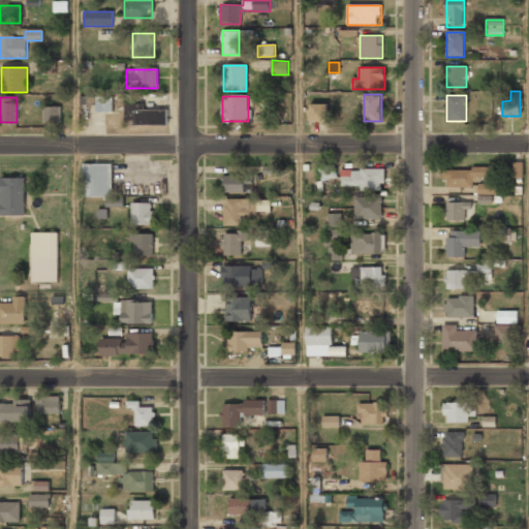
[(112,97),(95,97),(95,113),(112,113),(112,97)]
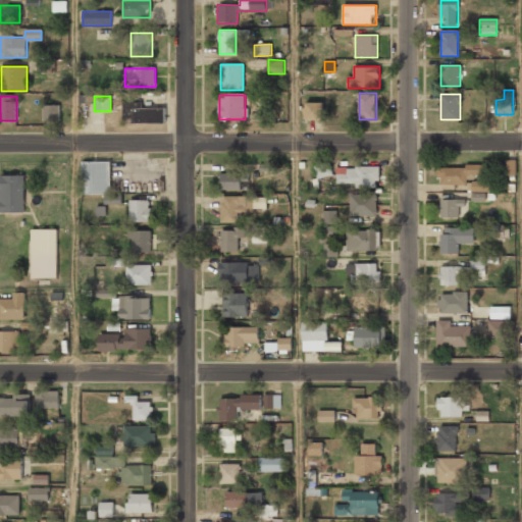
[(304,120),(323,120),(323,104),(304,104),(304,120)]
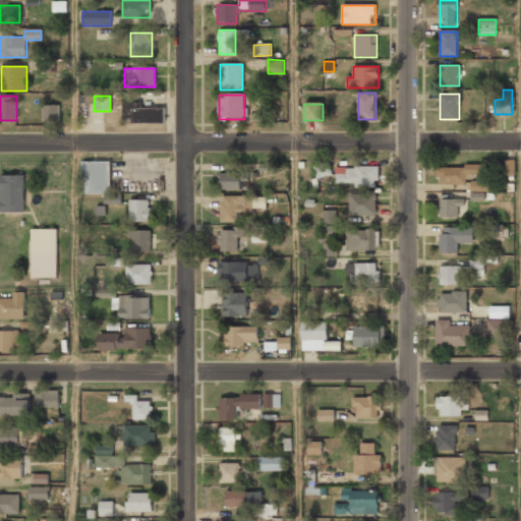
[(165,124),(165,106),(124,106),(124,124),(165,124)]
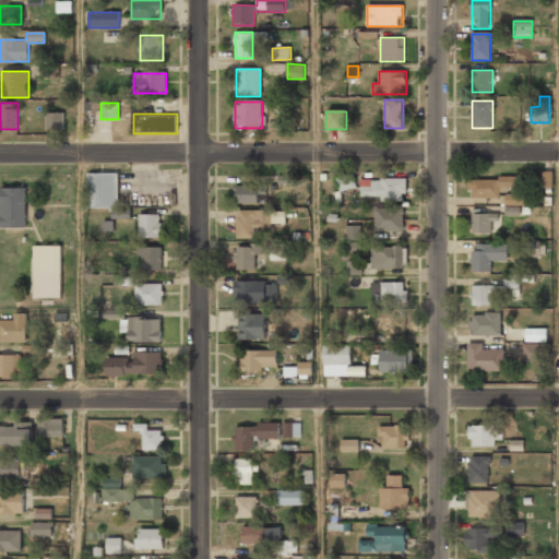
[(62,115),(47,115),(47,129),(62,129),(62,115)]
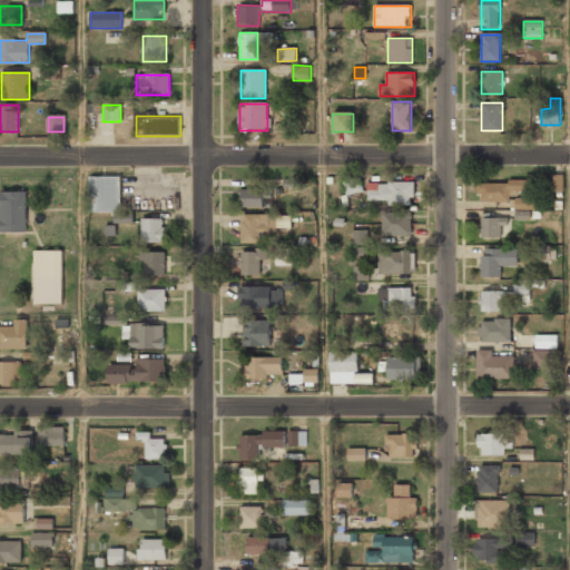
[(563,175),(553,174),(553,190),(562,192),(563,175)]
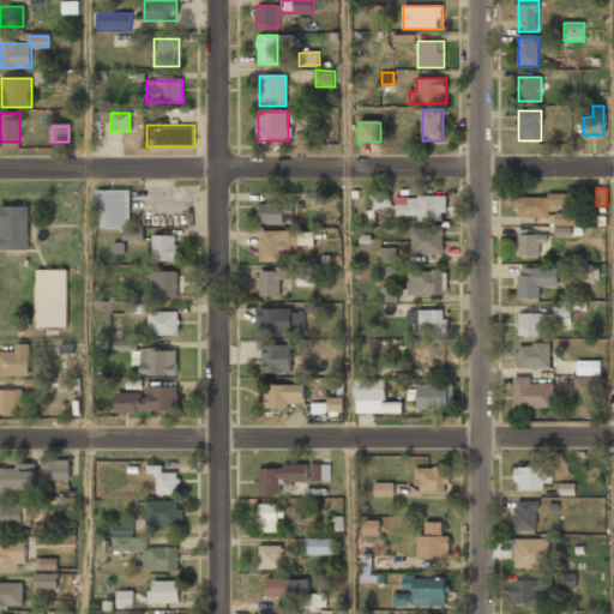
[(130,191),(97,191),(97,229),(130,229),(130,191)]
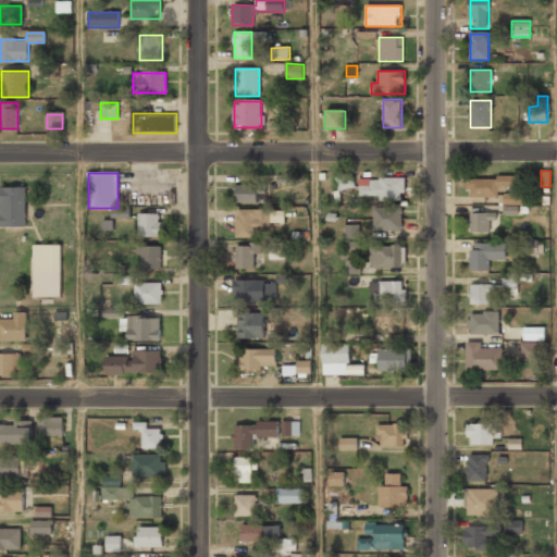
[(356,186),(353,173),(336,176),(339,190),(356,186)]
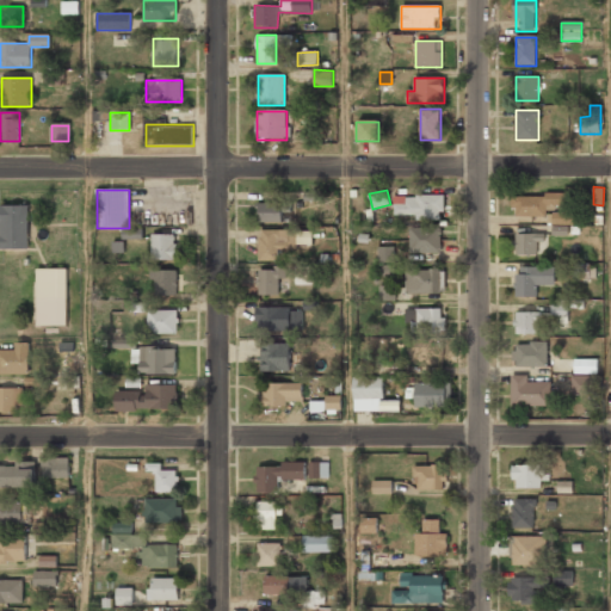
[(394,196),(394,217),(444,217),(444,196),(394,196)]
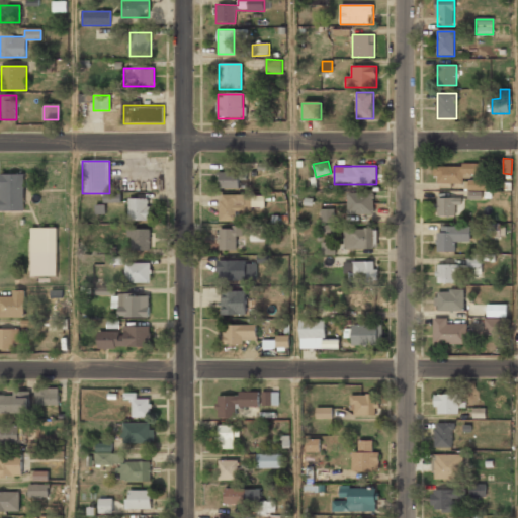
[(464,184),(464,174),(478,174),(478,166),(434,166),(434,184),(464,184)]
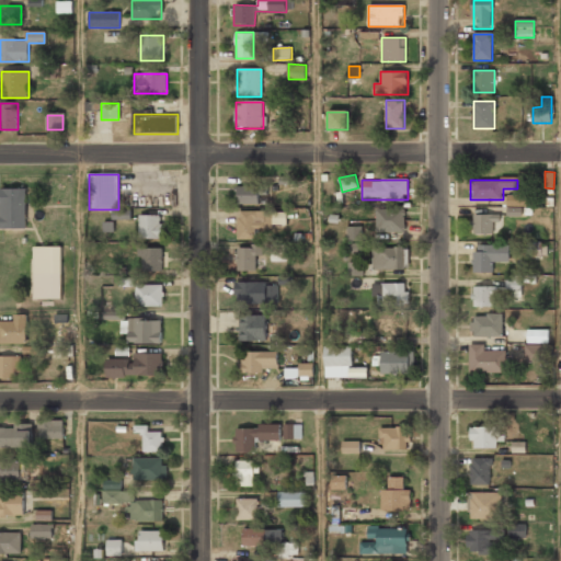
[(260,186),(238,186),(238,204),(260,204),(260,186)]
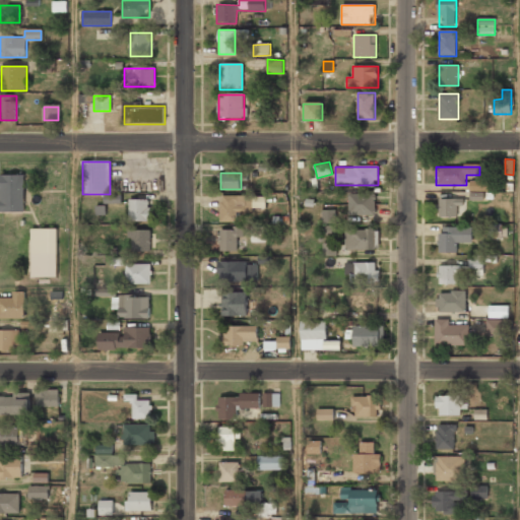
[(24,175),(1,175),(1,211),(24,211),(24,175)]
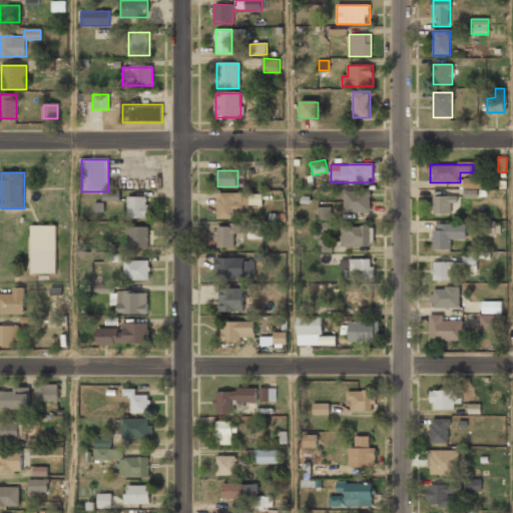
[(477,189),(464,189),(464,197),(477,197),(477,189)]
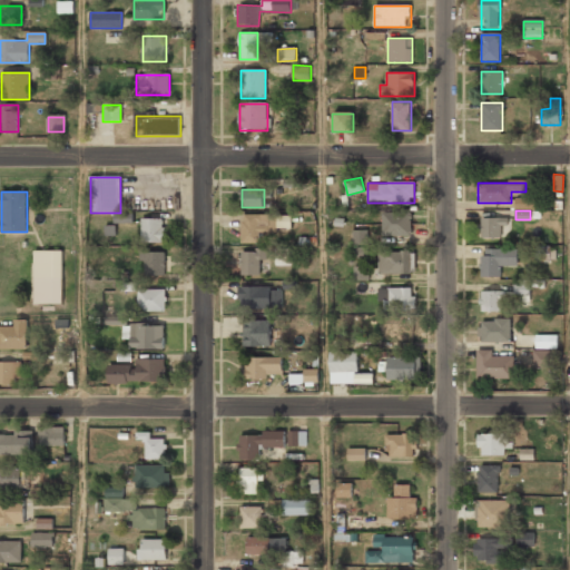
[(382,235),(412,235),(412,213),(382,213),(382,235)]
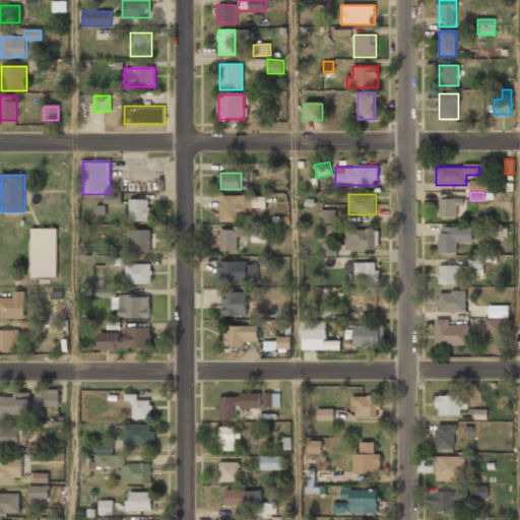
[(266,196),(220,196),(220,221),(237,222),(237,211),(266,211),(266,196)]
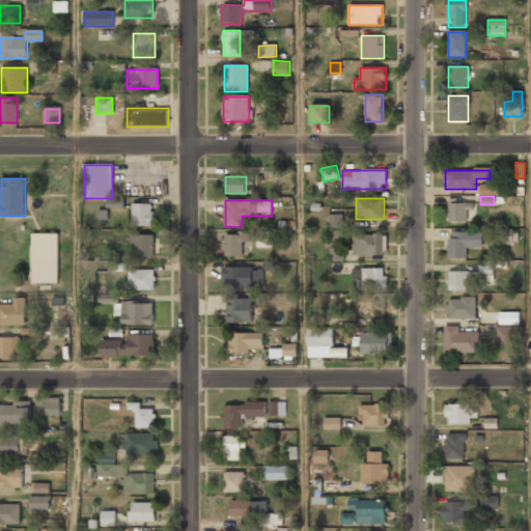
[(155,225),(155,203),(132,203),(132,225),(155,225)]
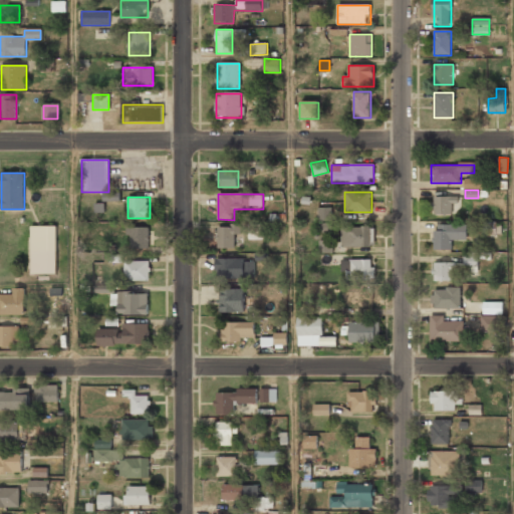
[(432,197),(432,215),(454,215),(454,197),(432,197)]
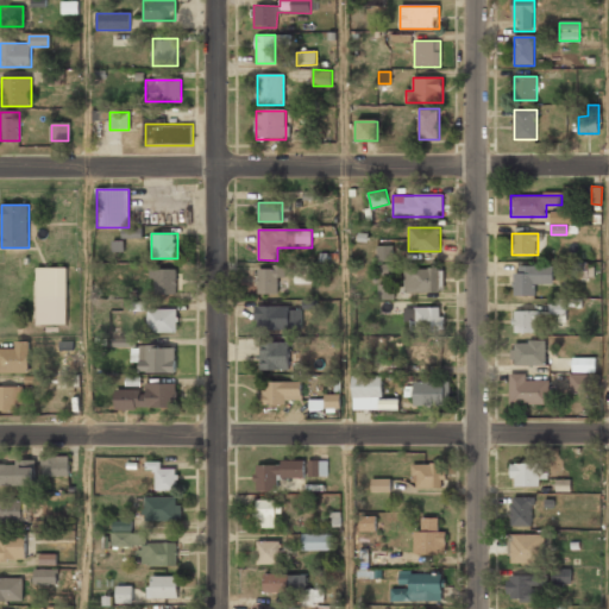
[(393,261),(393,246),(377,246),(377,261),(393,261)]
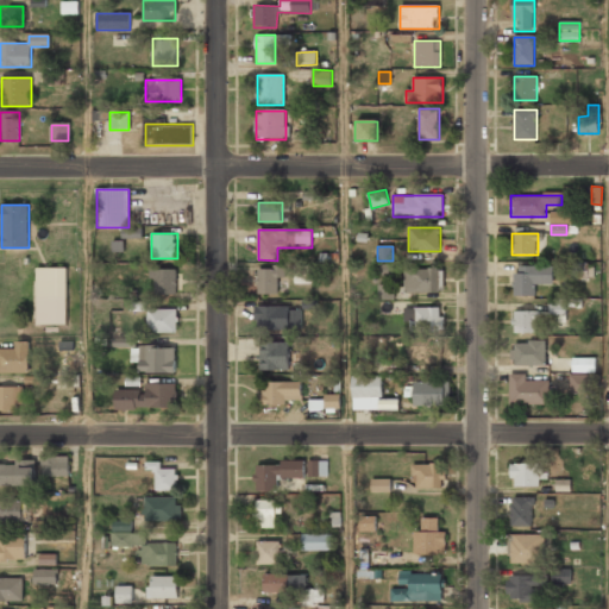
[(295,283),(314,283),(314,264),(295,264),(295,283)]
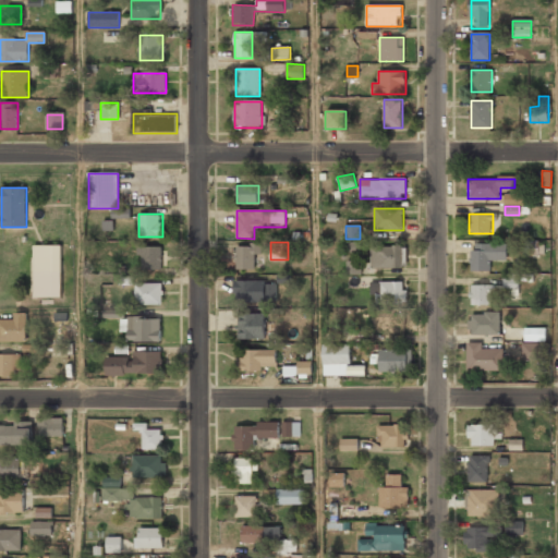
[(471,270),(490,270),(490,261),(507,261),(507,243),(471,243),(471,270)]
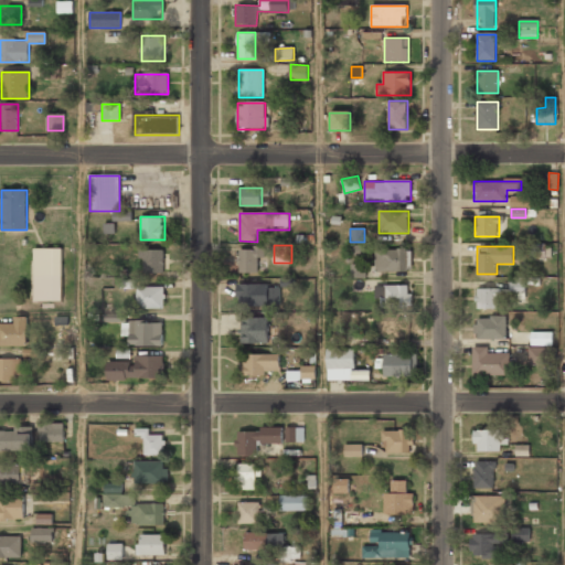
[(62,301),(62,247),(32,247),(32,301),(62,301)]
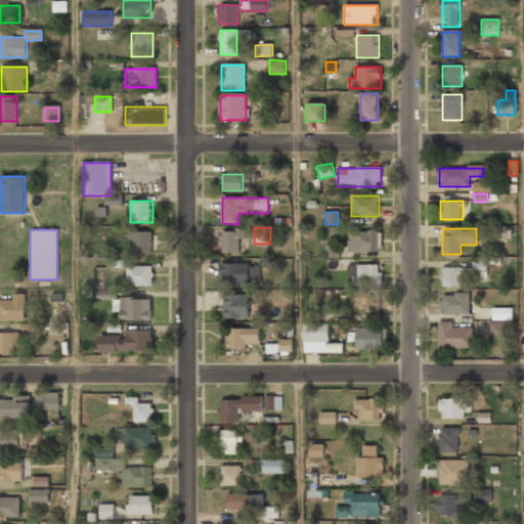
[(221,229),(221,252),(246,252),(246,229),(221,229)]
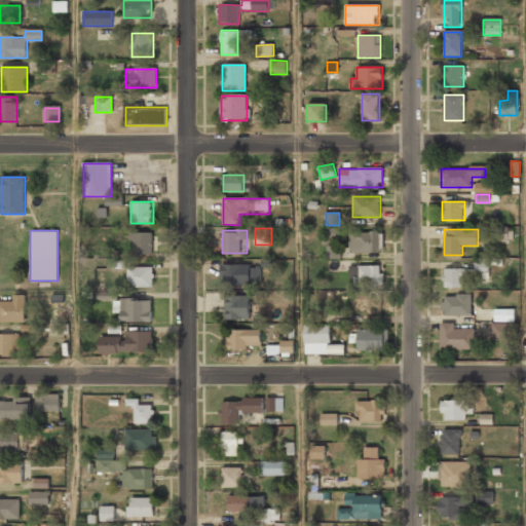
[(383,253),(383,231),(349,231),(349,253),(383,253)]
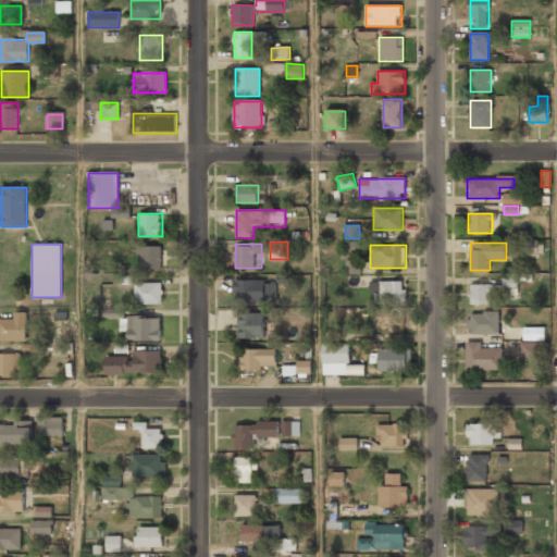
[(162,269),(162,246),(138,246),(138,269),(162,269)]
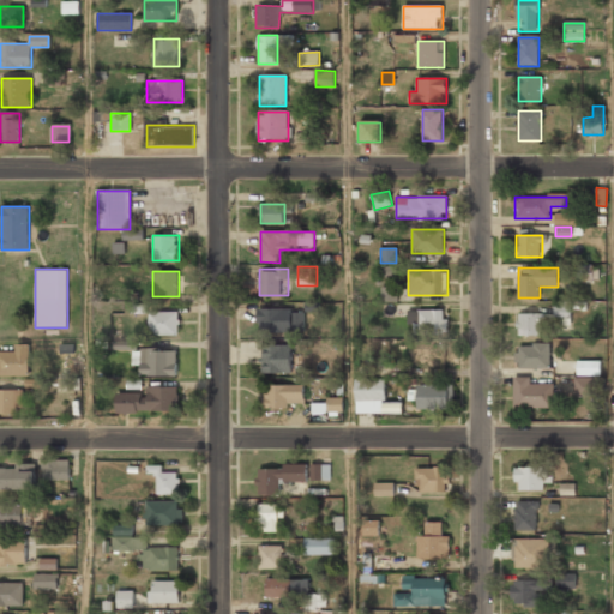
[(381,301),(397,301),(397,288),(381,287),(381,301)]
